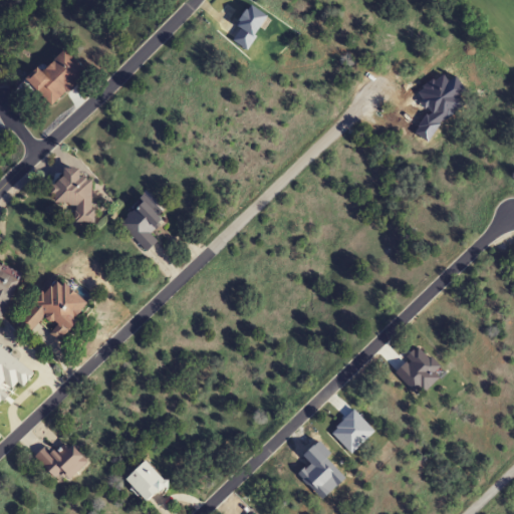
[(28,80),(50,106),(87,73),(64,48),(28,80)]
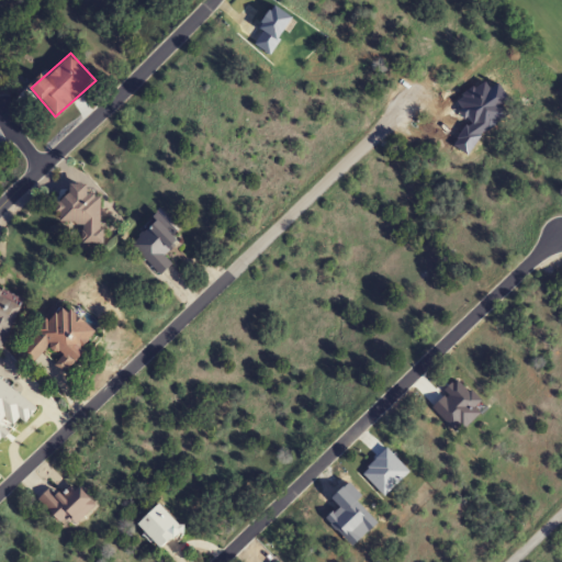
[(90,184),(63,184),(63,223),(82,223),(82,243),(101,244),(102,194),(89,193),(90,184)]
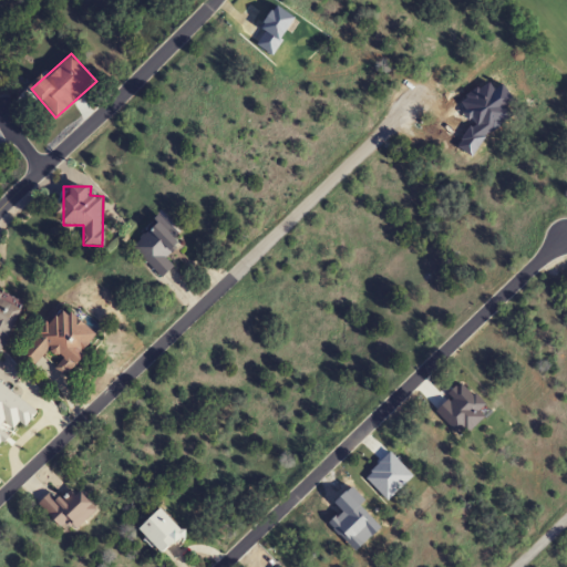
[(176,267),(168,259),(183,245),(157,219),(130,246),(163,279),(176,267)]
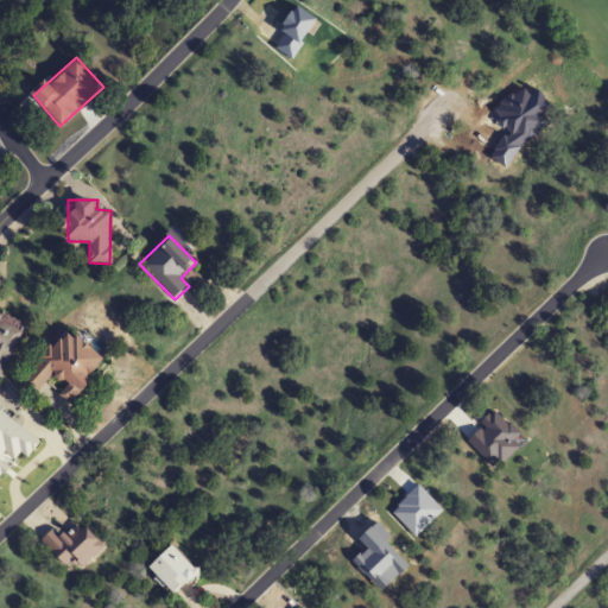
[(0,374),(4,377),(26,323),(0,311),(0,374)]
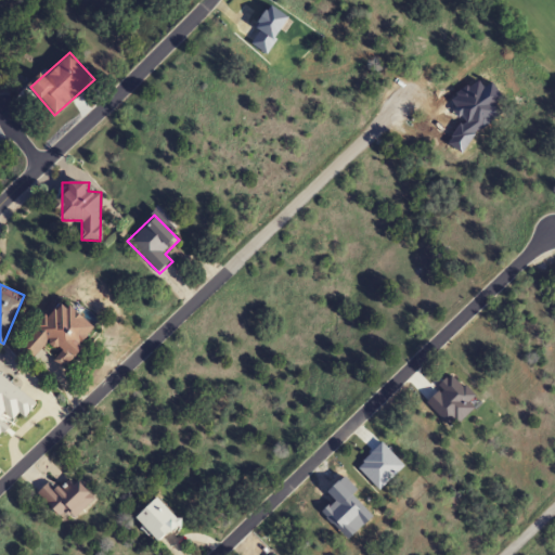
[(97,328),(65,298),(17,347),(31,361),(49,343),(60,353),(54,360),(65,371),(86,349),(81,345),(97,328)]
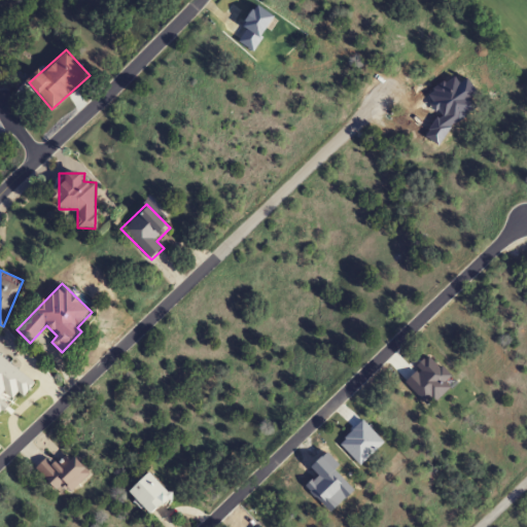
[(49,458),(36,468),(61,498),(91,473),(75,455),(59,469),(49,458)]
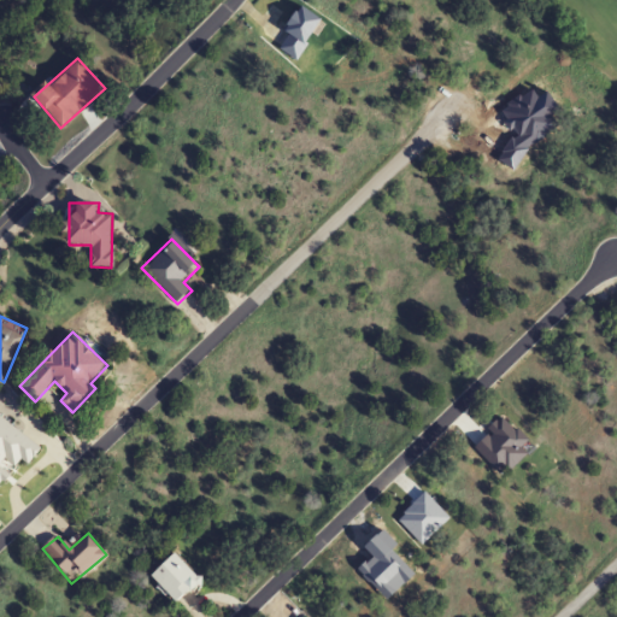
[(178,605),(204,581),(176,553),(151,577),(178,605)]
